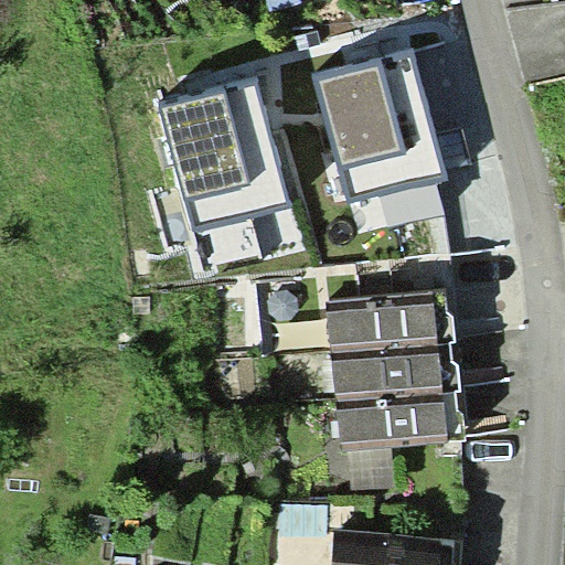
[(266,0),(269,10),(300,2),(299,0),(266,0)]
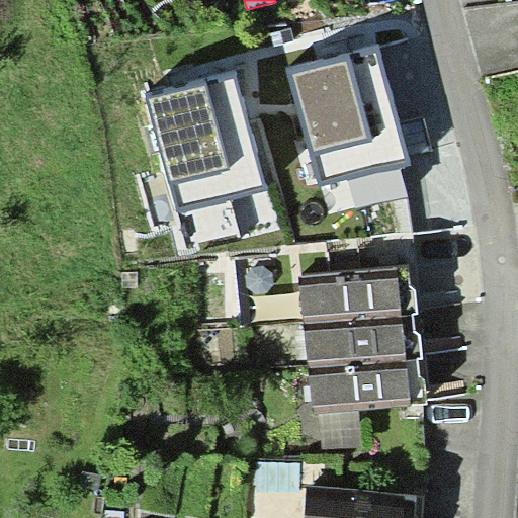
[(411,163),(379,44),(286,68),(317,187),(411,163)]
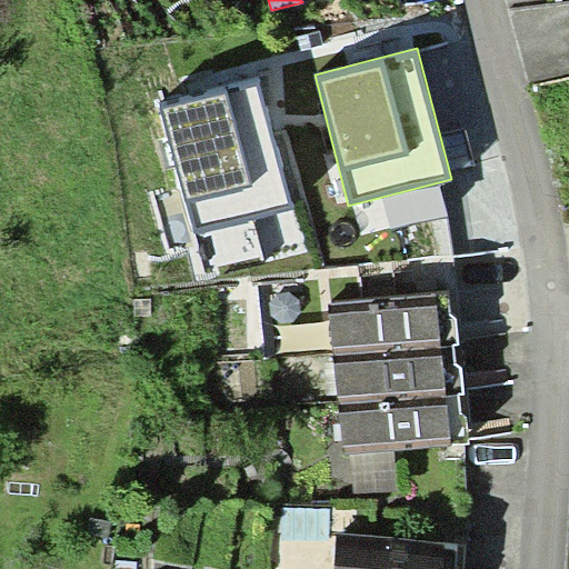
[(259,77),(158,102),(192,235),(293,209),(259,77)]
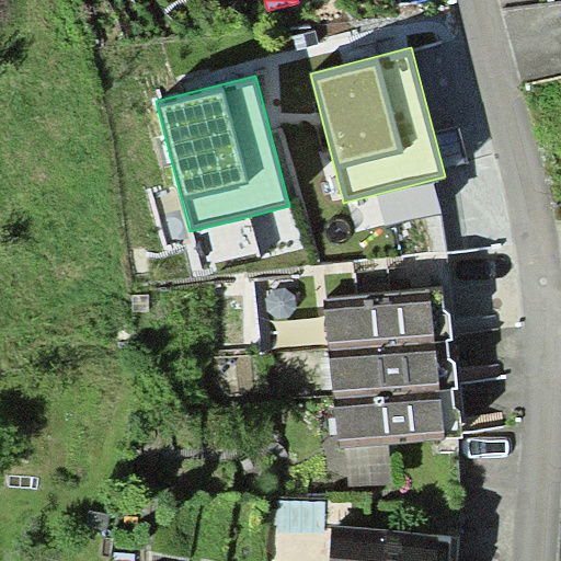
[(442,289),(431,290),(434,333),(435,340),(447,339),(453,339),(450,311),(444,311),(442,289)]
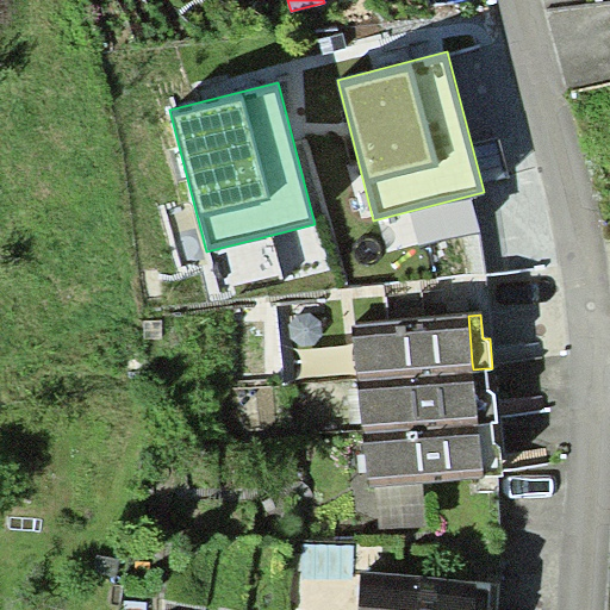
[(468,316),(353,328),(358,374),(472,362),(468,316)]
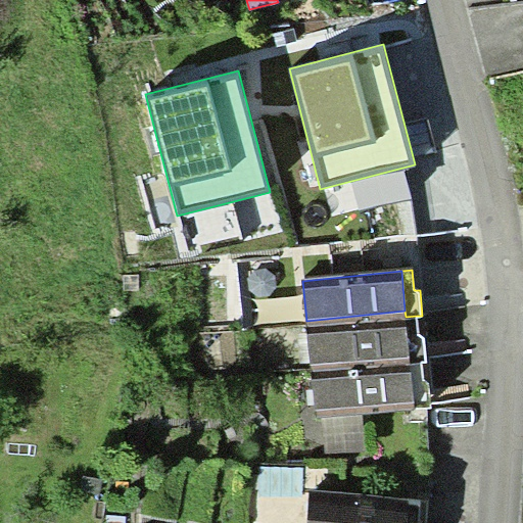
[(406,317),(405,311),(306,321),(311,367),(409,358),(406,317)]
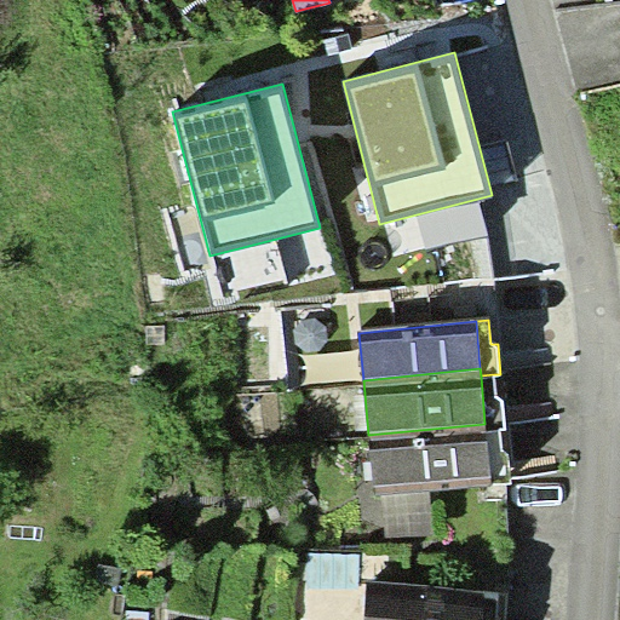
[(494,374),(481,375),(484,424),(484,431),(500,430),(505,429),(503,400),(497,400),(494,374)]
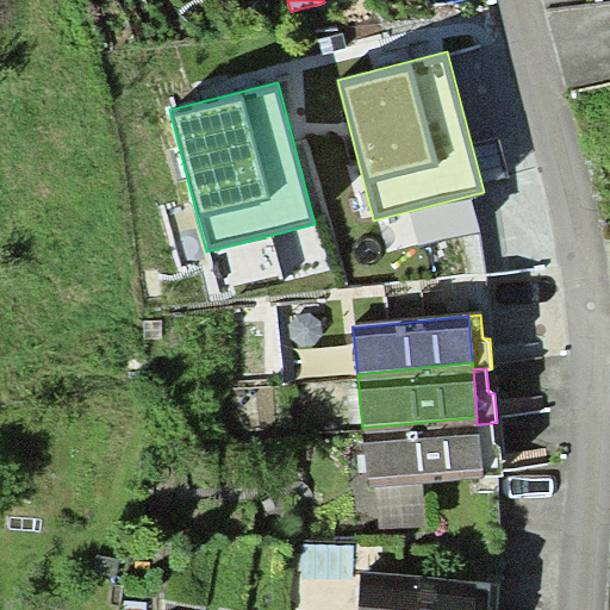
[(477,417),(362,428),(368,487),(375,487),(423,483),(481,477),(477,424),(477,417)]
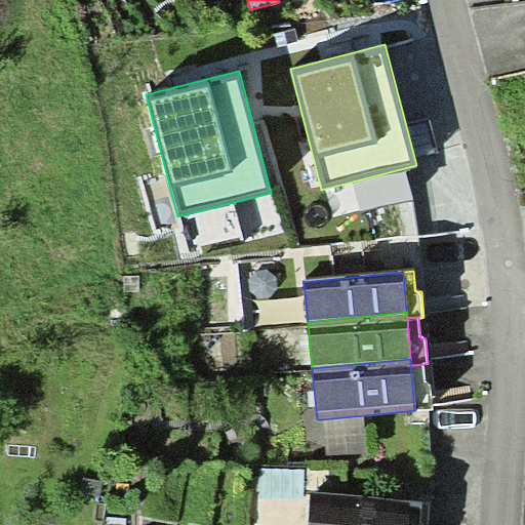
[(426,382),(423,364),(410,365),(414,410),(434,409),(432,381),(426,382)]
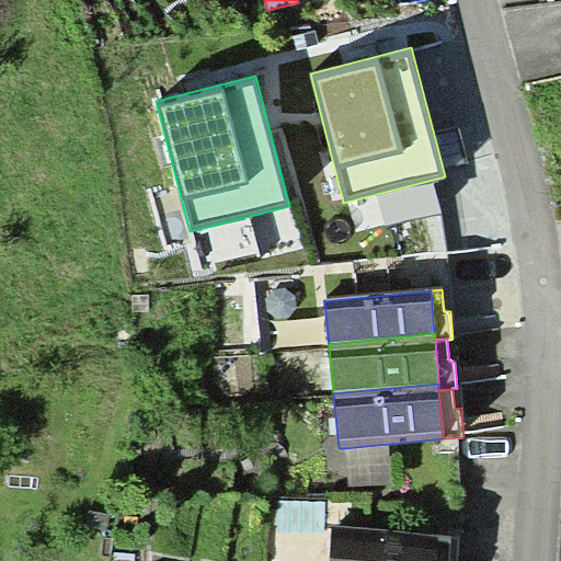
[(389,444),(345,448),(348,487),(391,483),(389,444)]
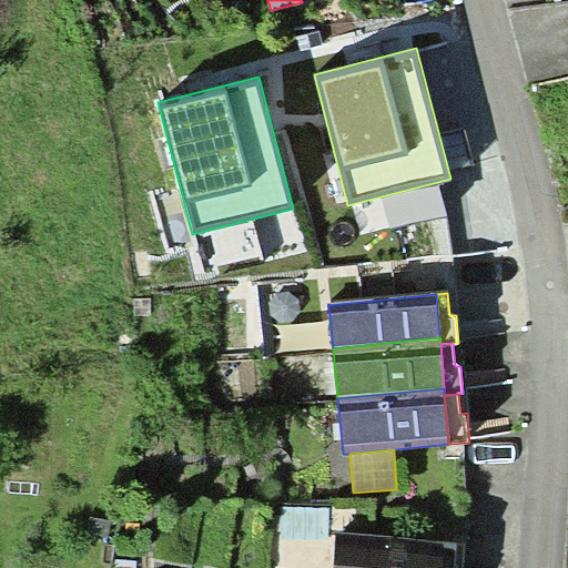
[(333,567),(442,567),(444,544),(444,539),(336,533),(333,567)]
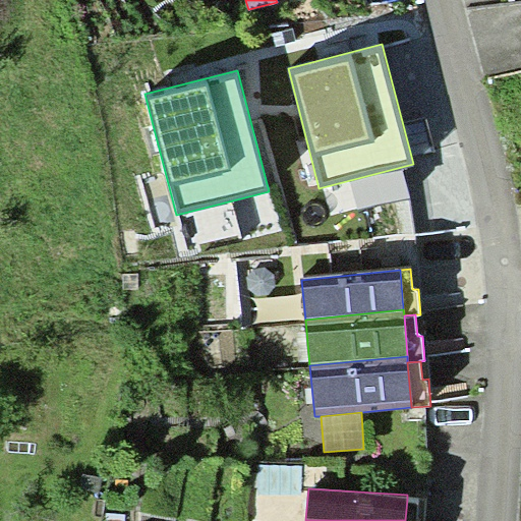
[(417,520),(419,500),(407,499),(405,520),(417,520)]
